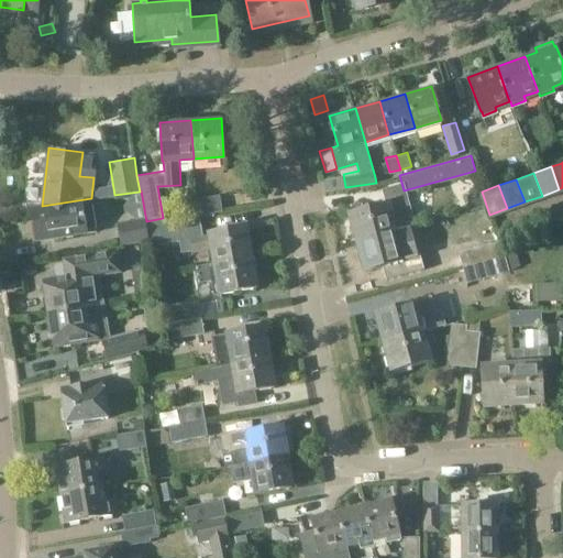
[(219,194),(194,198),(197,212),(199,212),(222,209),(219,194)]
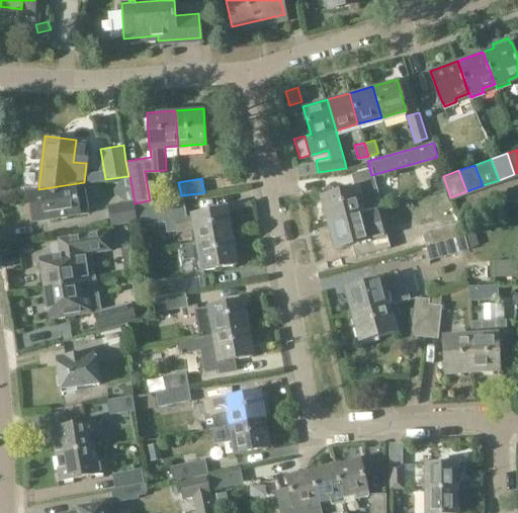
[(321,195),(328,220),(376,207),(373,196),(369,180),(354,183),(355,186),(321,195)]
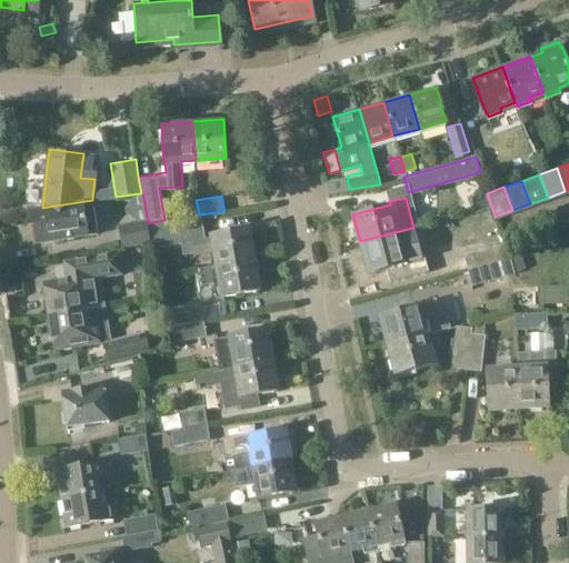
[(32,210),(37,240),(97,230),(92,200),(42,208),(32,210)]
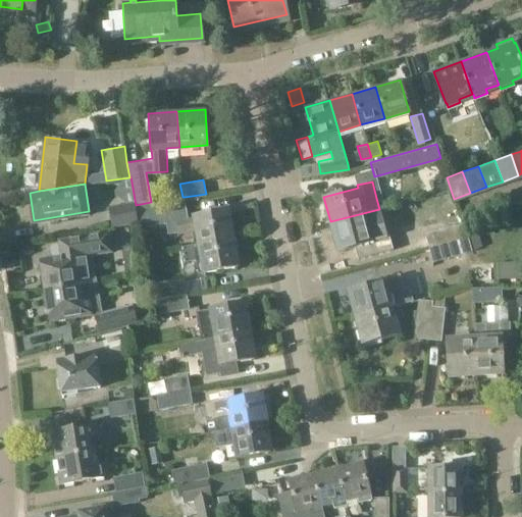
[(136,205),(138,222),(139,226),(166,222),(168,233),(178,231),(196,228),(198,242),(232,236),(227,207),(194,213),(194,216),(188,217),(185,197),(183,197),(151,202),(136,205)]
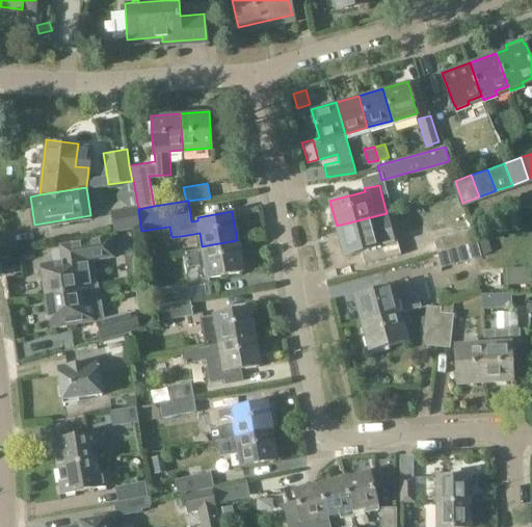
[(114,231),(140,227),(138,209),(137,204),(110,208),(114,231)]
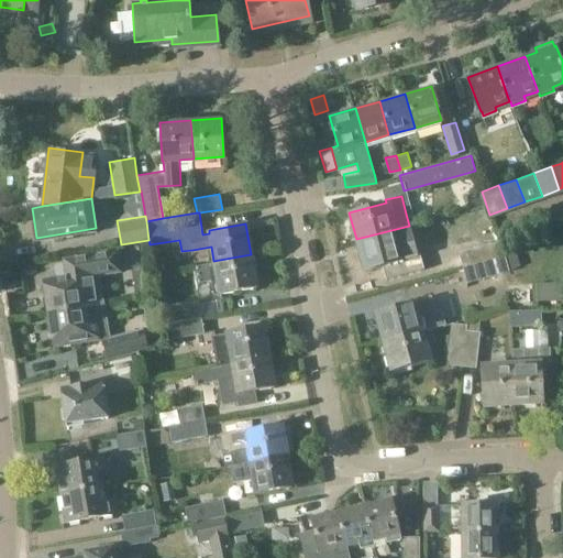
[(403,260),(398,243),(415,239),(410,225),(409,226),(356,239),(364,270),(403,260)]
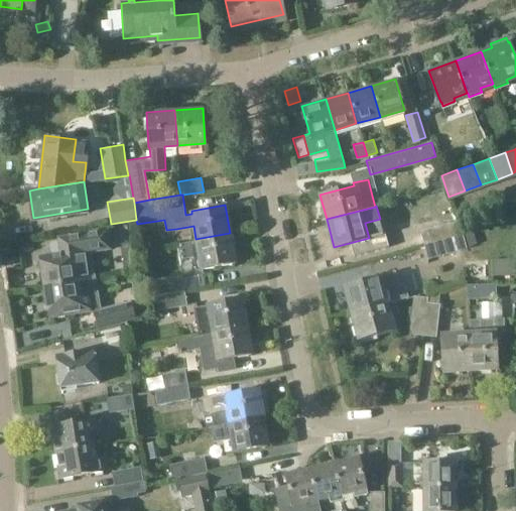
[(420,229),(423,243),(463,233),(459,218),(420,229)]
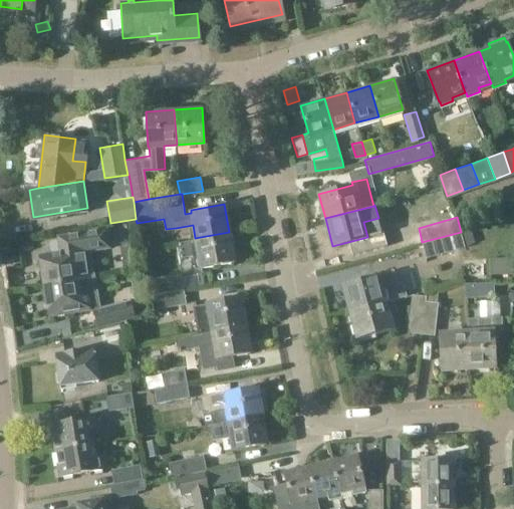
[(61,251),(41,254),(46,283),(90,277),(93,275),(95,275),(90,247),(109,244),(106,227),(58,235),(61,251)]
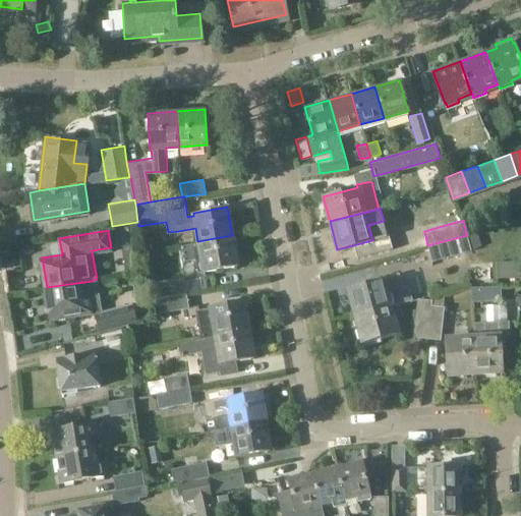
[(180,245),(183,260),(200,256),(204,270),(237,264),(232,235),(197,241),(180,245)]
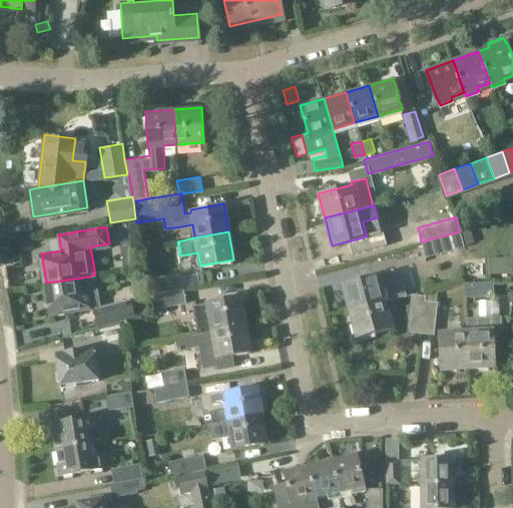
[(464,245),(460,231),(421,241),(425,256),(464,245)]
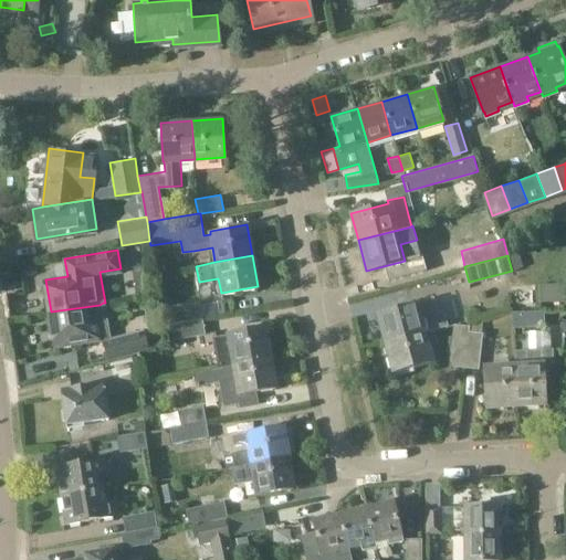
[(564,298),(564,283),(538,284),(538,298),(564,298)]
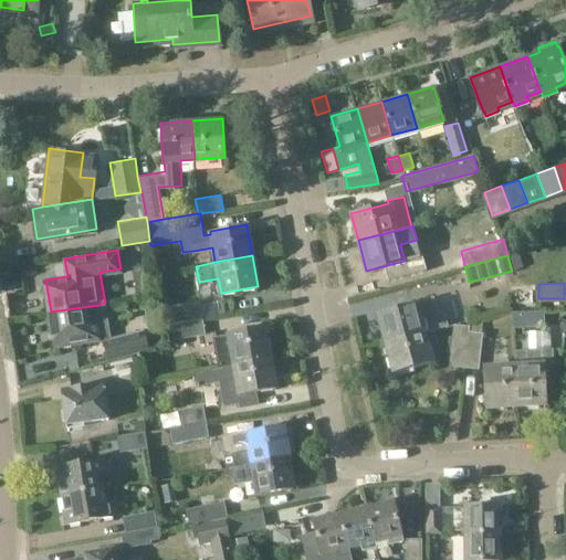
[(375,312),(383,341),(435,327),(447,324),(442,310),(437,312),(432,296),(418,300),(375,312)]
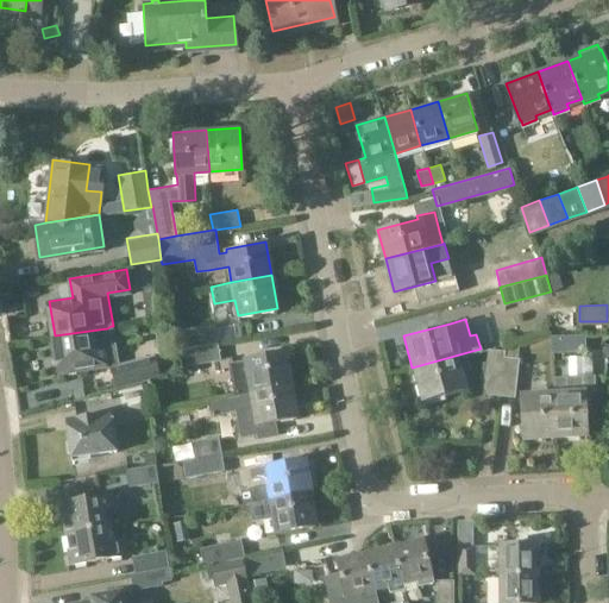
[(214,324),(174,331),(177,346),(218,339),(214,324)]
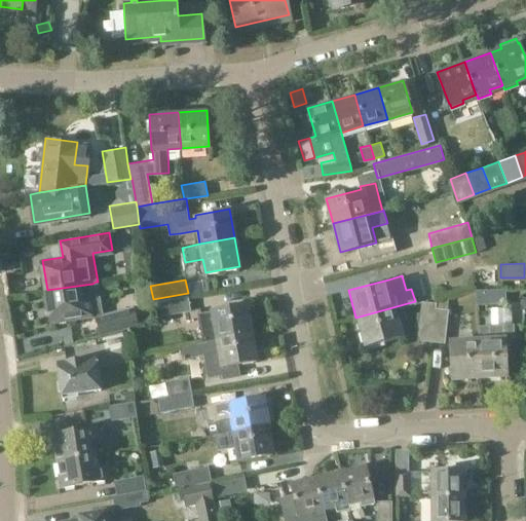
[(101,312),(96,282),(92,284),(47,290),(52,320),(101,312)]
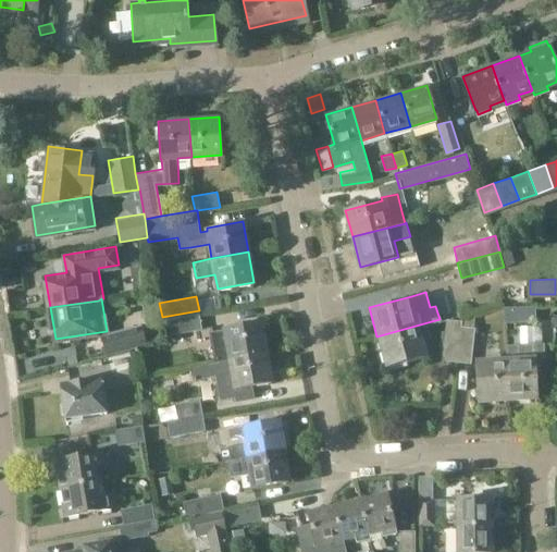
[(534,319),(534,305),(503,306),(504,320),(534,319)]
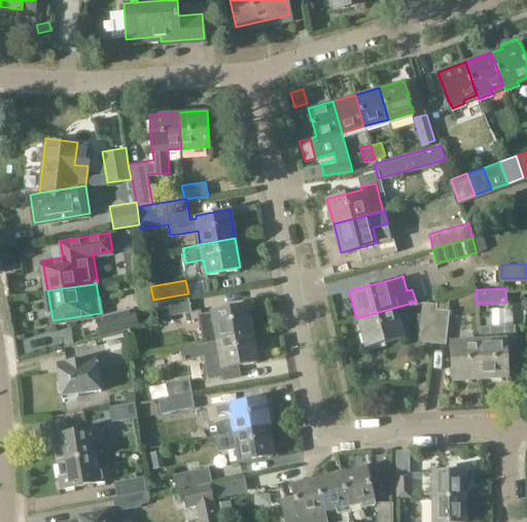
[(188,293),(153,300),(155,313),(190,307),(188,293)]
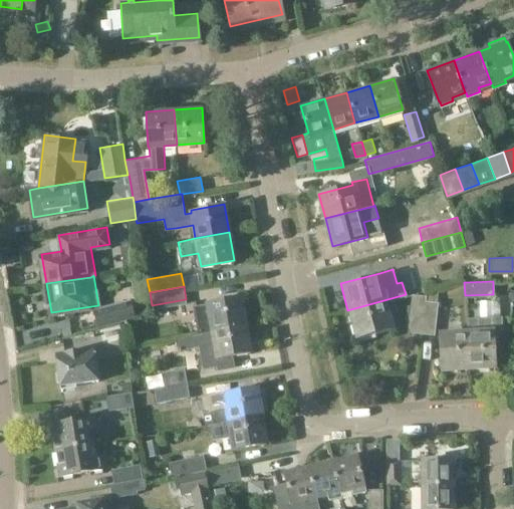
[(513,288),(507,286),(504,296),(513,298),(513,288)]
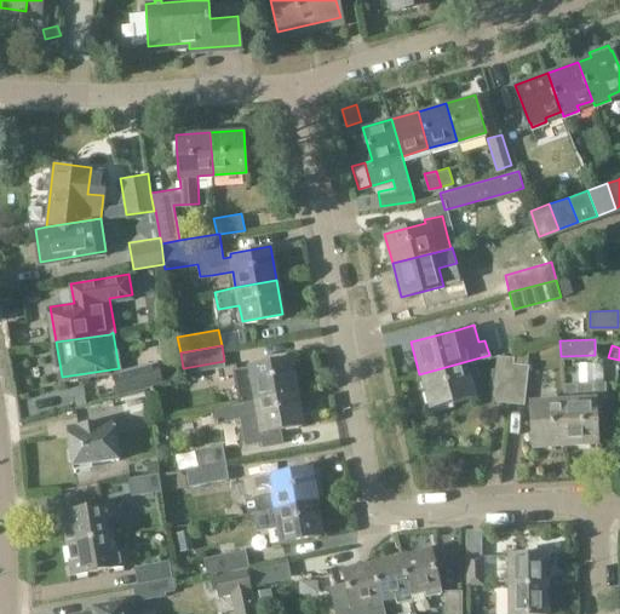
[(177,359),(176,348),(160,351),(162,361),(177,359)]
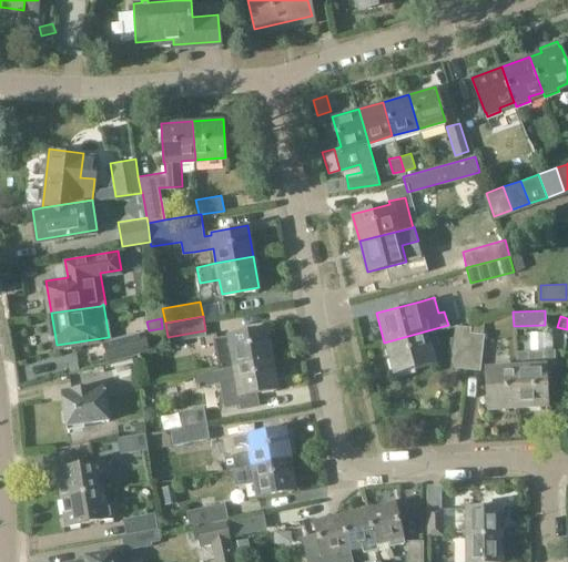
[(452,366),(466,367),(470,330),(470,326),(456,324),(452,366)]
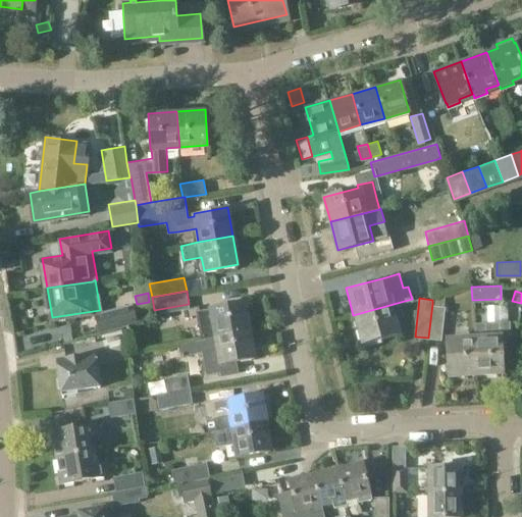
[(201,337),(203,337),(214,334),(214,335),(248,329),(243,301),(210,307),(210,308),(196,311),(201,337)]
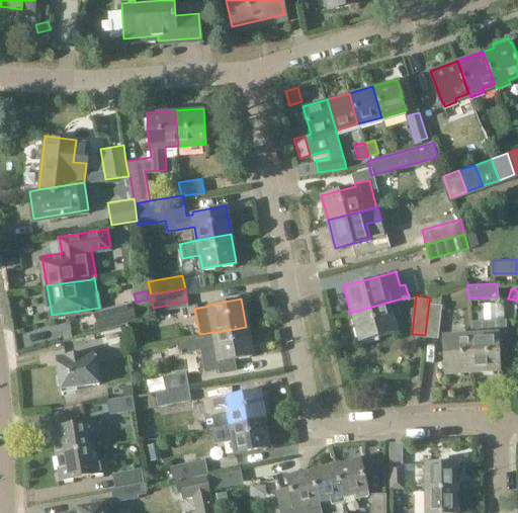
[(402,313),(398,300),(350,313),(358,341),(397,330),(393,315),(402,313)]
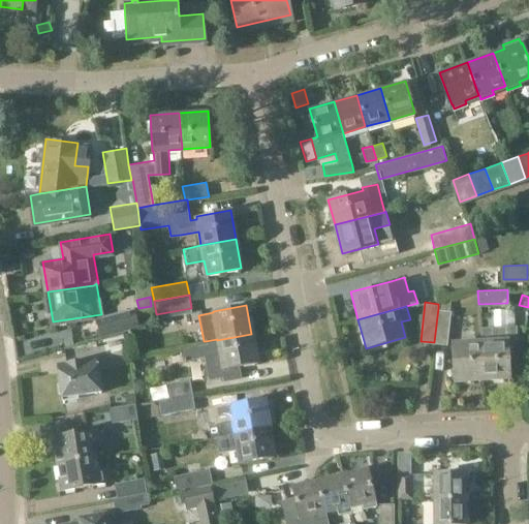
[(104,335),(141,326),(136,311),(135,307),(100,317),(104,335)]
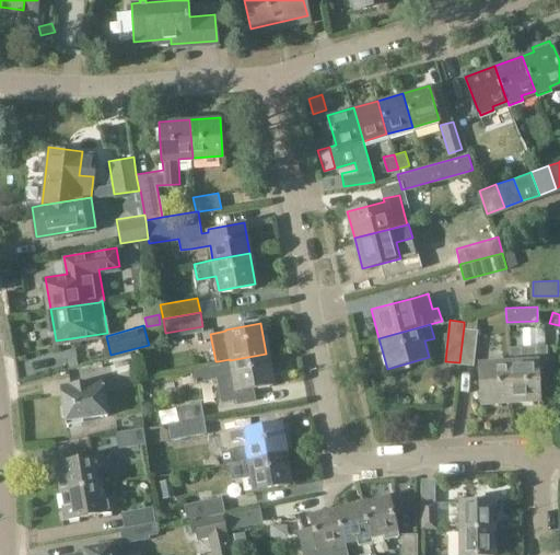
[(459,362),(474,363),(477,328),(464,326),(459,362)]
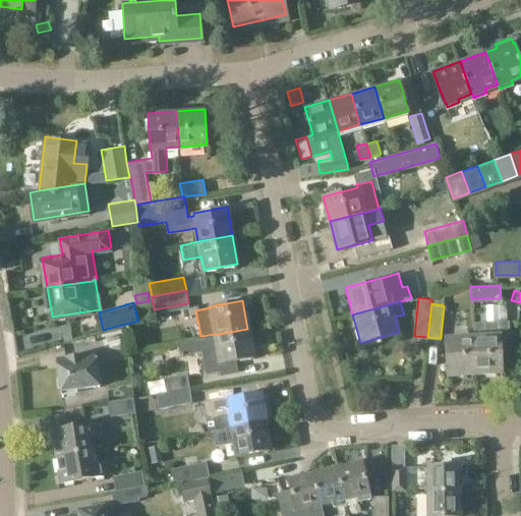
[(498,303),(486,303),(486,319),(499,319),(498,303)]
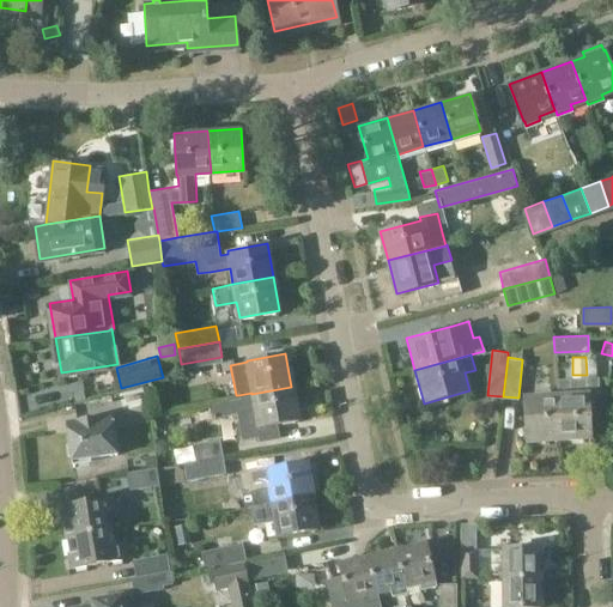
[(177,372),(175,360),(158,360),(163,377),(177,372)]
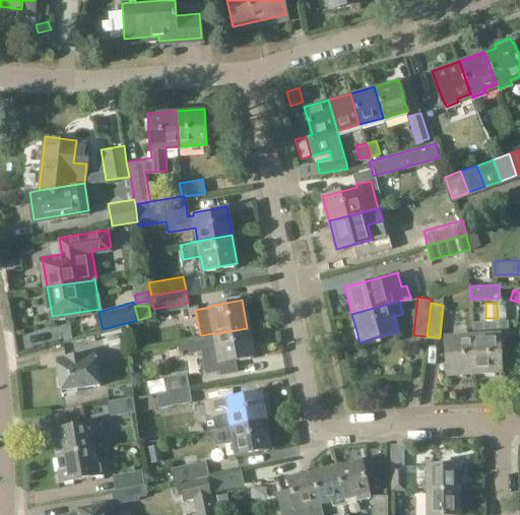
[(472,333),(469,334),(472,371),(500,369),(498,335),(509,334),(508,318),(471,320),(472,333)]
